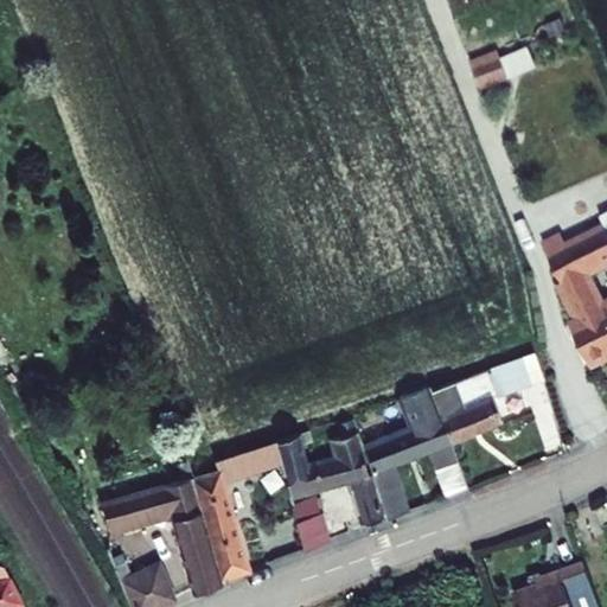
[(560,230),(540,240),(577,313),(561,320),(579,358),(583,365),(606,352),(606,308),(589,274),(606,264),(606,246),(600,232),(569,248),(560,230)]
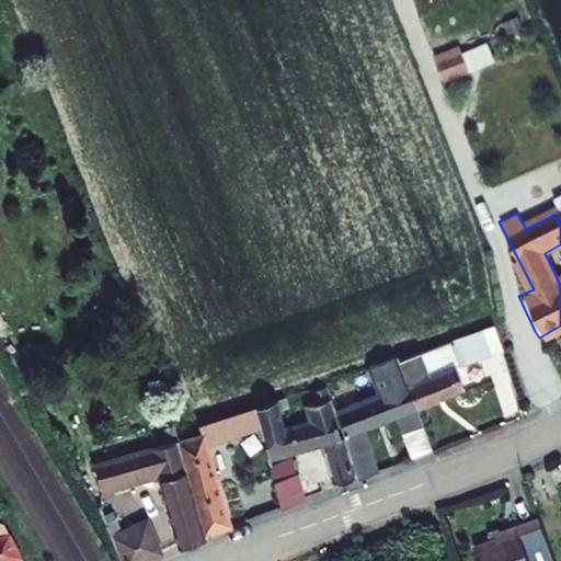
[(348,396),(332,402),(344,434),(400,413),(421,460),(437,455),(414,405),(458,389),(451,373),(503,354),(494,328),(396,364),(405,386),(353,407),(348,396)]
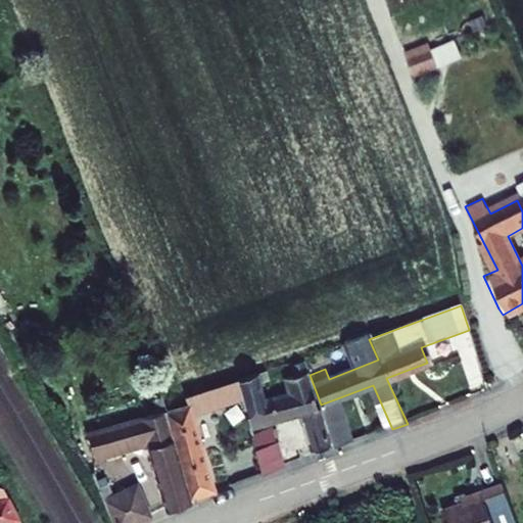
[(331,452),(302,368),(291,373),(294,382),(277,388),(279,395),(265,399),(257,379),(169,408),(172,414),(106,434),(112,454),(154,439),(177,510),(223,493),(199,422),(245,405),(252,426),(301,410),(318,458),(331,452)]
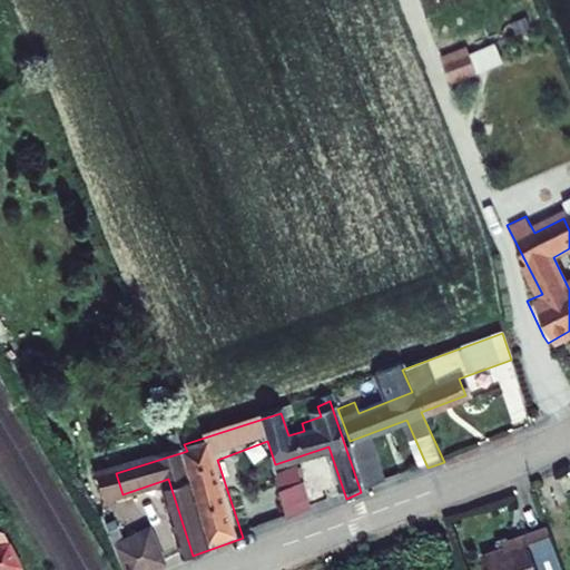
[(371,438),(351,444),(367,490),(386,483),(371,438)]
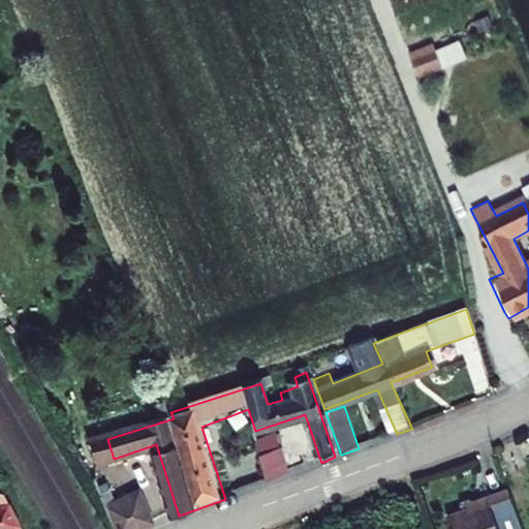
[(258,437),(273,480),(294,472),(286,447),(291,445),(285,429),(258,437)]
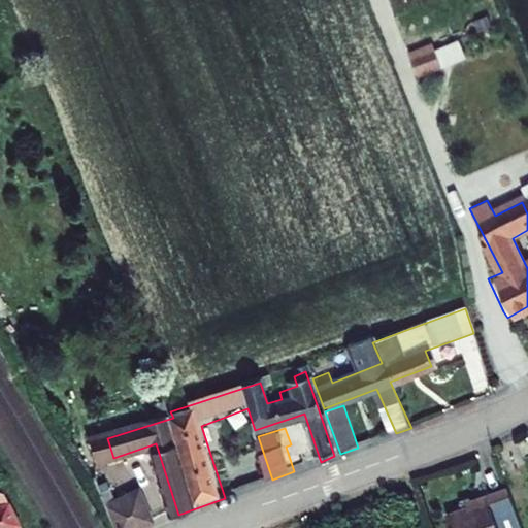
[(146,485),(113,498),(124,527),(142,527),(164,520),(146,485)]
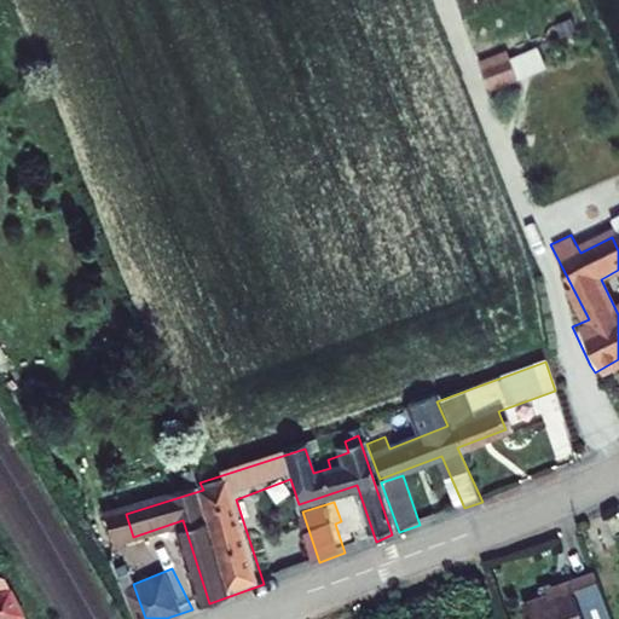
[(574,594),(526,609),(528,618),(613,618),(597,574),(572,584),(574,594)]
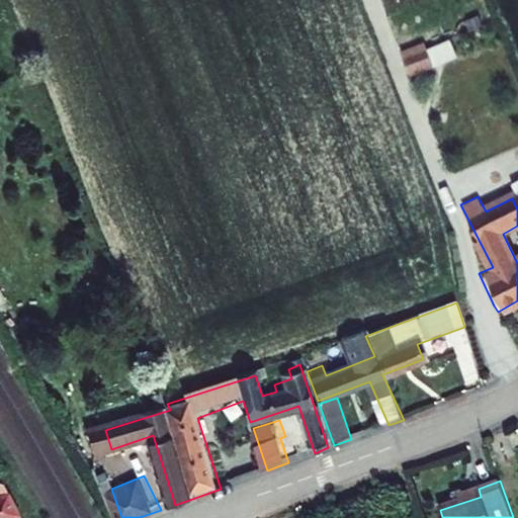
[(0,517),(7,517),(19,515),(3,483),(0,483),(0,517)]
